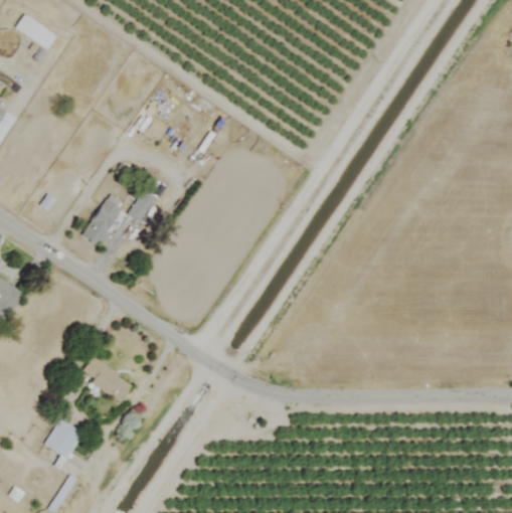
[(41,44),(51,31),(32,17),(22,30),(41,44)]
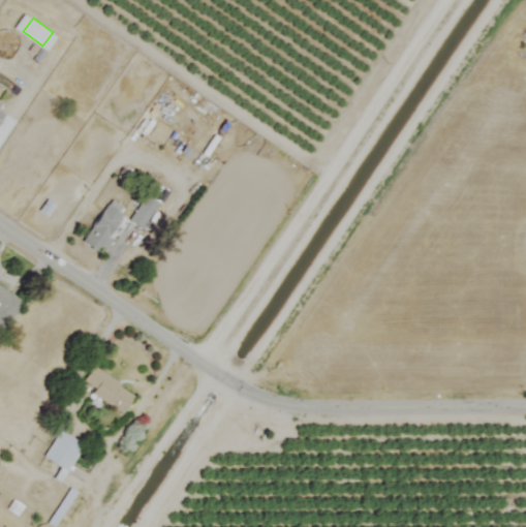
[(110,200),(87,242),(106,252),(128,211),(110,200)]
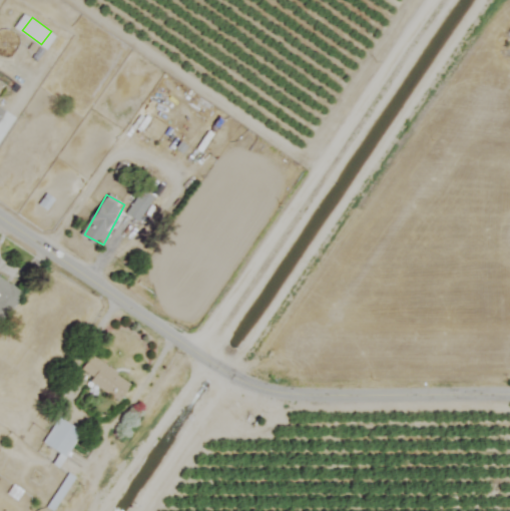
[(141,220),(150,201),(138,195),(128,214),(141,220)]
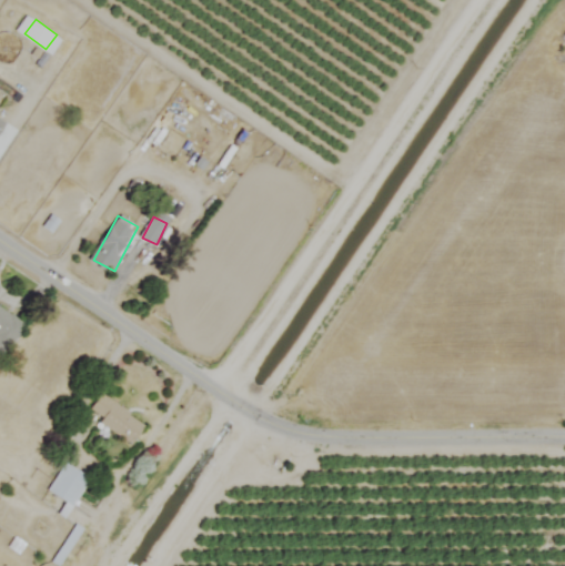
[(463,292),(477,294),(480,283),(464,281),(463,292)]
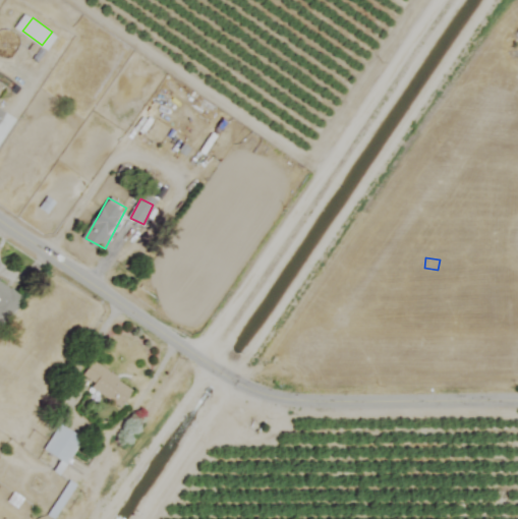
[(0,324),(3,327),(23,299),(0,281),(0,324)]
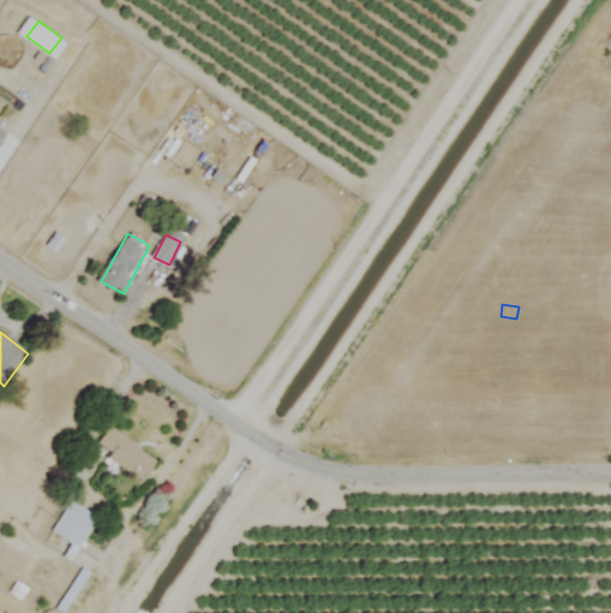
[(160,458),(112,424),(97,445),(145,478),(160,458)]
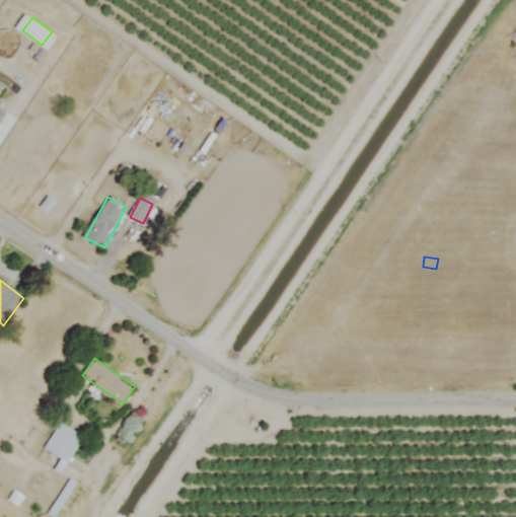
[(84,436),(61,421),(44,446),(67,462),(84,436)]
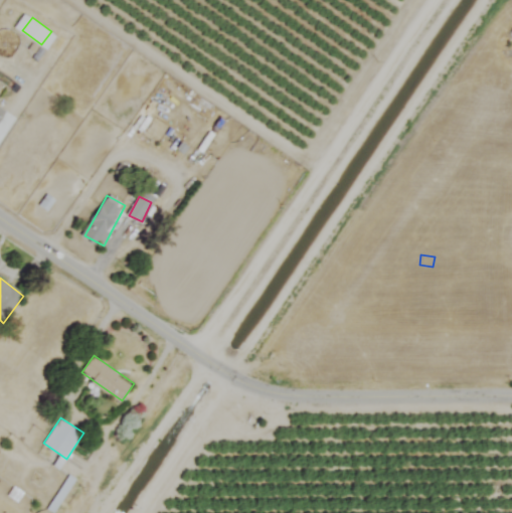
[(48,508),(54,512),(75,479),(69,475),(48,508)]
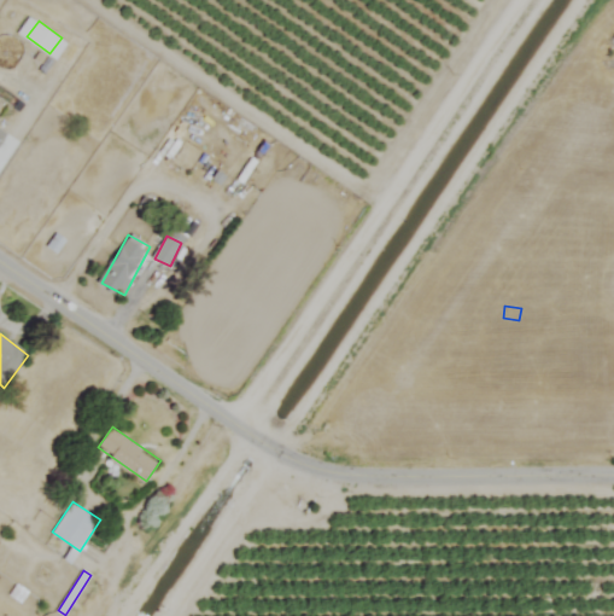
All buildings are outlined.
